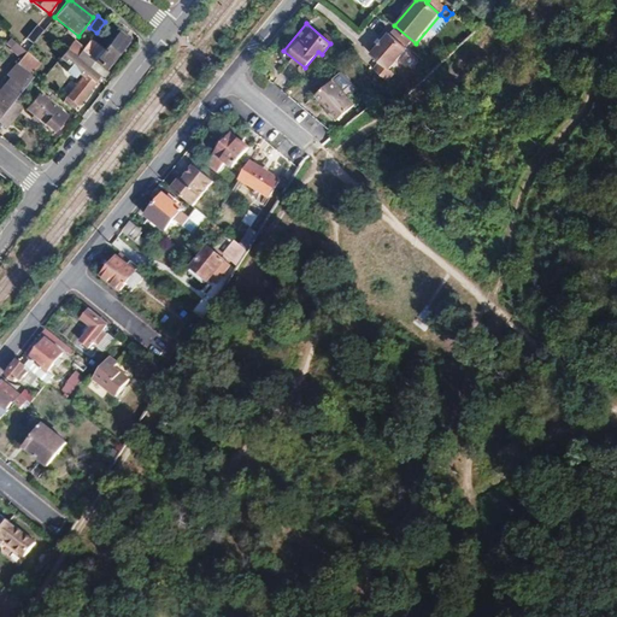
[(36,25),(27,37),(33,43),(43,30),(36,25)]
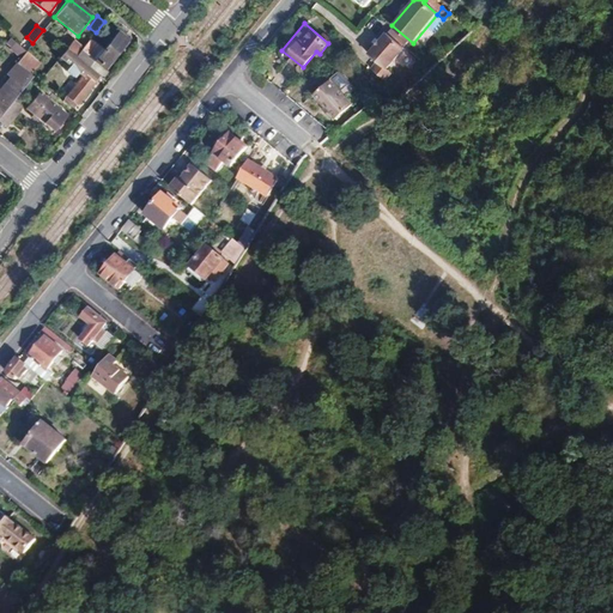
[(104,70),(128,40),(117,32),(102,52),(89,41),(84,48),(76,56),(89,68),(95,62),(104,70)]
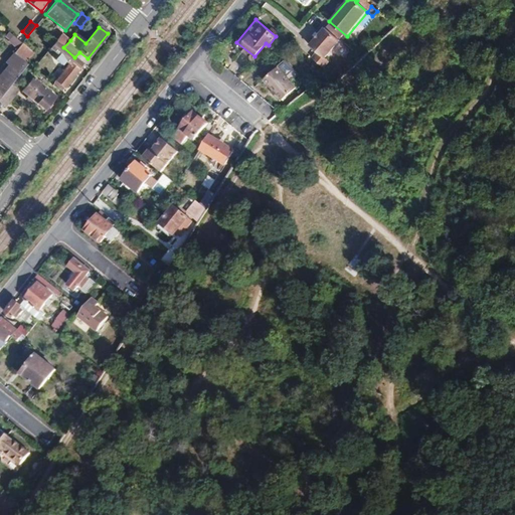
[(316,54),(311,60),(322,69),(328,62),(323,58),(337,40),(322,29),(308,48),(316,54)]
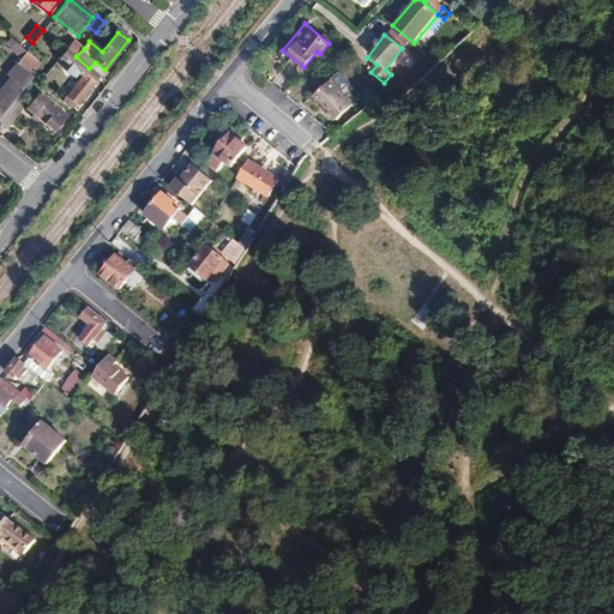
[(11,38),(5,44),(18,56),(24,50),(11,38)]
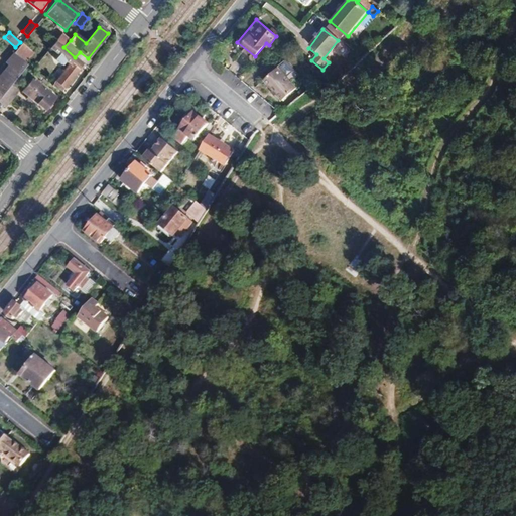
[(56,41),(63,47),(71,40),(62,34),(56,41)]
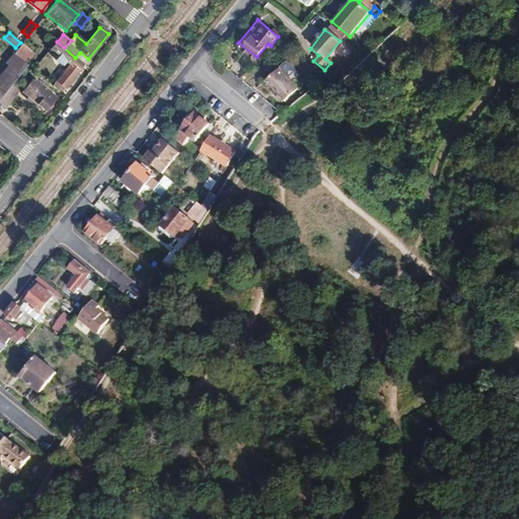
[(64,48),(57,42),(51,49),(58,56),(64,48)]
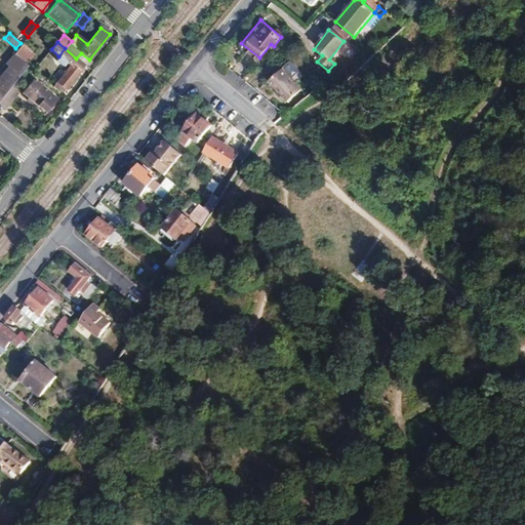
[(76,58),(65,48),(58,56),(61,57),(57,62),(64,68),(68,65),(71,67),(58,83),(66,89),(85,66),(76,58)]
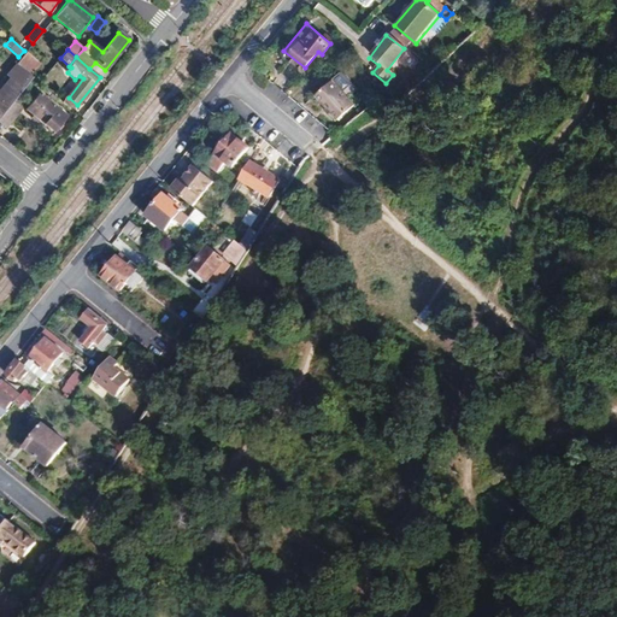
[(324,75),(309,93),(335,115),(350,97),(324,75)]
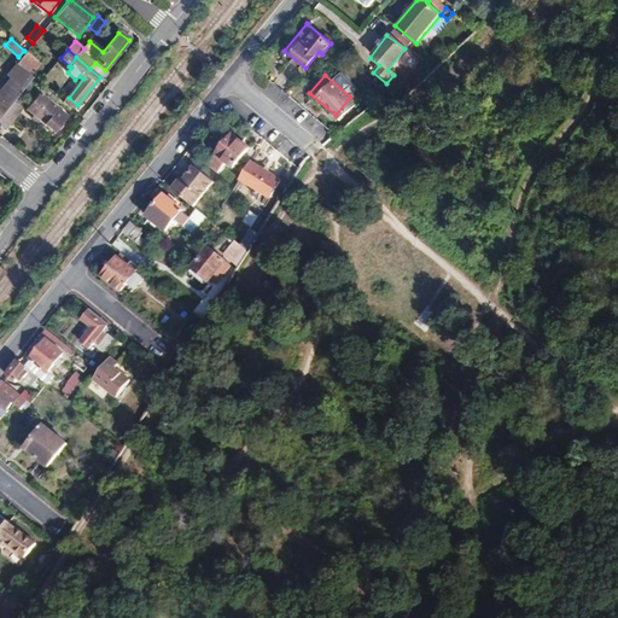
[(0,120),(16,101),(25,89),(17,82),(0,101),(0,120)]
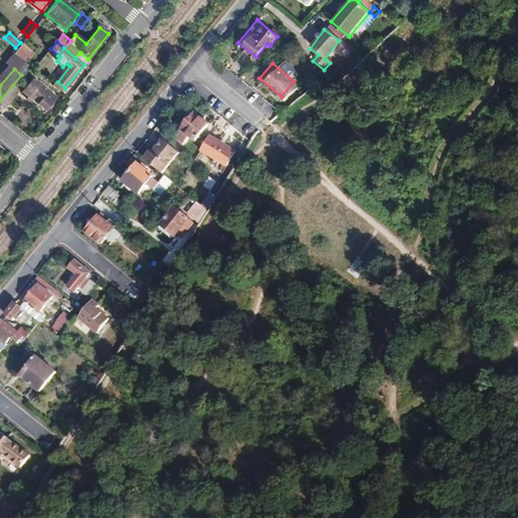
[(34,80),(23,93),(41,109),(53,98),(40,88),(41,86),(34,80)]
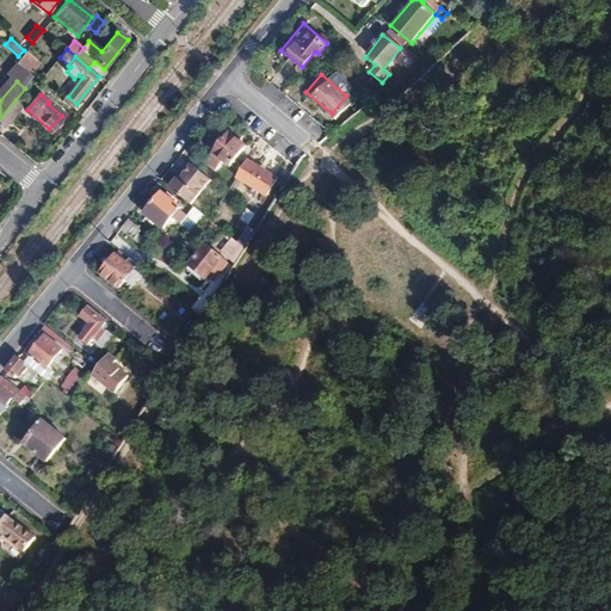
[(16,100),(0,118),(0,121),(8,128),(25,107),(16,100)]
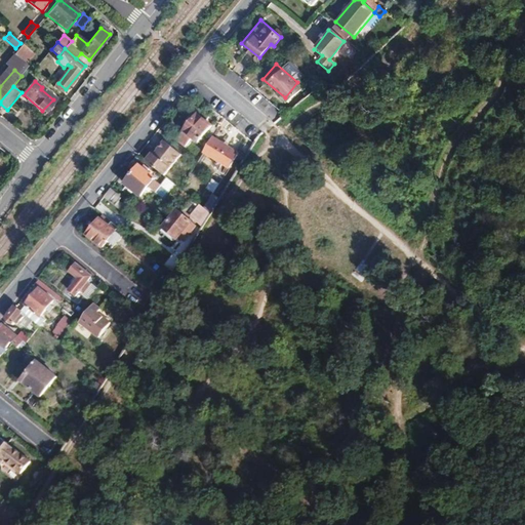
[(197,116),(192,122),(189,119),(185,125),(188,127),(176,142),(185,148),(192,139),(197,145),(211,127),(197,116)]
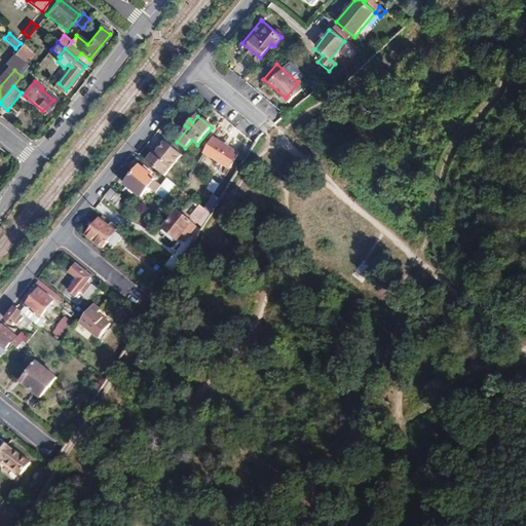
[(212,140),(201,156),(228,174),(238,157),(212,140)]
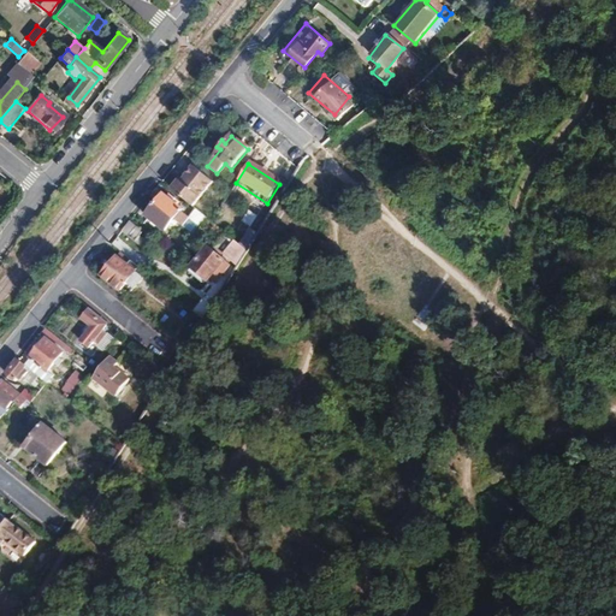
[(179,182),(171,190),(193,208),(213,183),(194,167),(184,178),(185,178),(182,183),(179,182)]
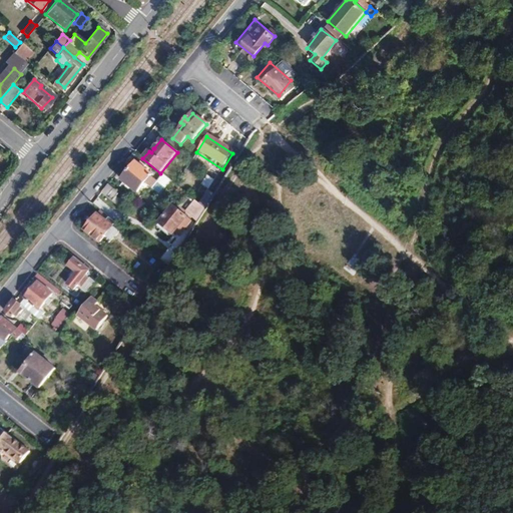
[(136,163),(129,171),(144,184),(147,186),(151,189),(156,182),(150,177),(151,175),(136,163)]
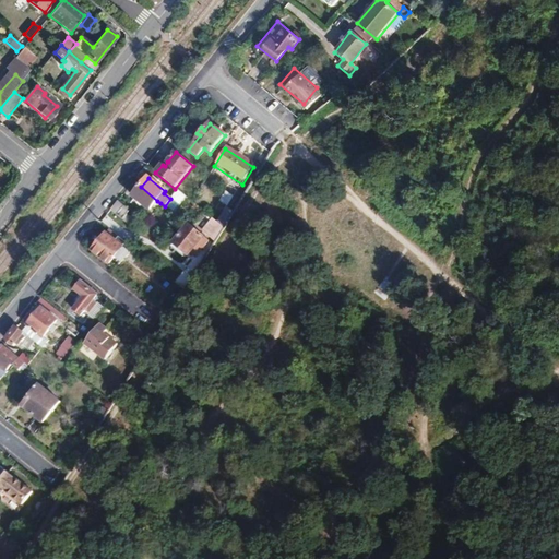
[(157,201),(141,187),(132,197),(134,199),(131,204),(142,213),(146,209),(149,211),(155,204),(157,201)]
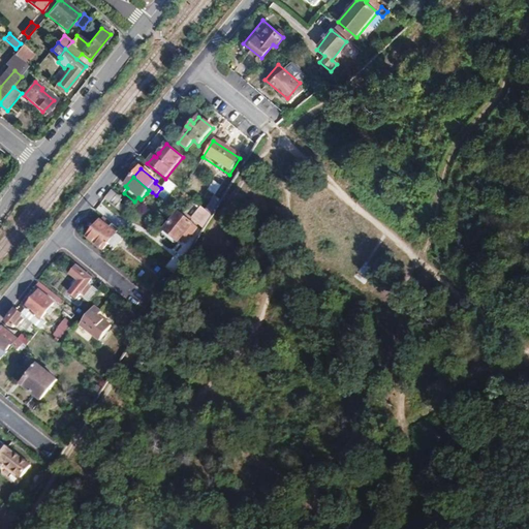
[(208,190),(215,194),(221,185),(213,180),(208,190)]
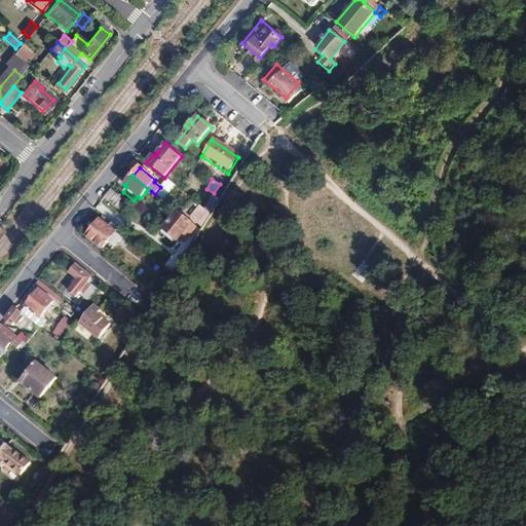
[(126,203),(111,190),(104,198),(120,212),(126,203)]
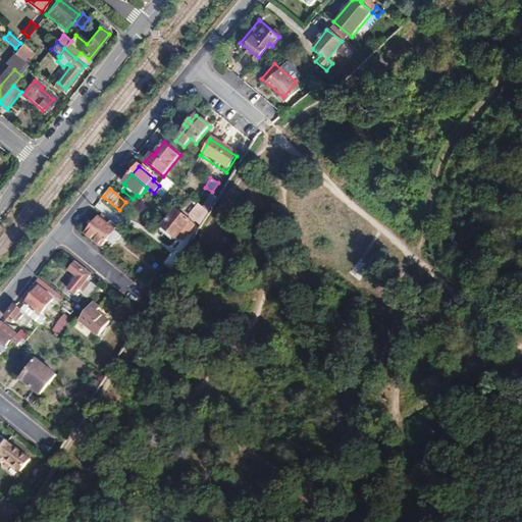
[(201,224),(210,211),(197,203),(189,215),(201,224)]
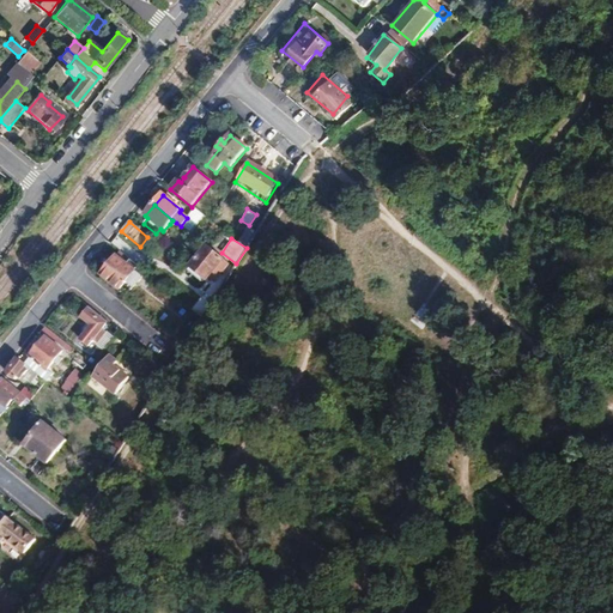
[(121,252),(102,274),(119,289),(125,281),(134,271),(141,277),(146,272),(121,252)]
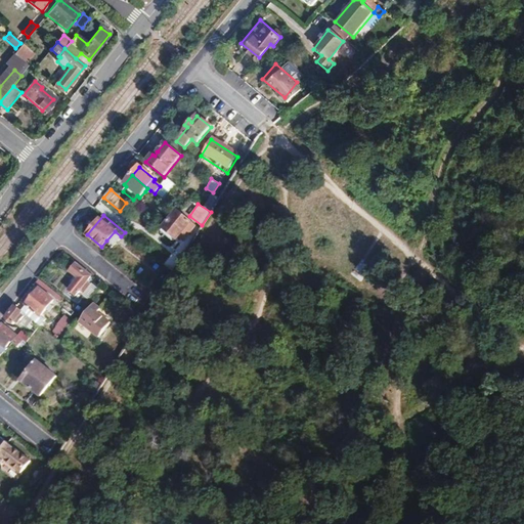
[(176,242),(177,243),(191,224),(180,215),(173,225),(169,222),(163,230),(169,235),(168,241),(172,244),(176,242)]
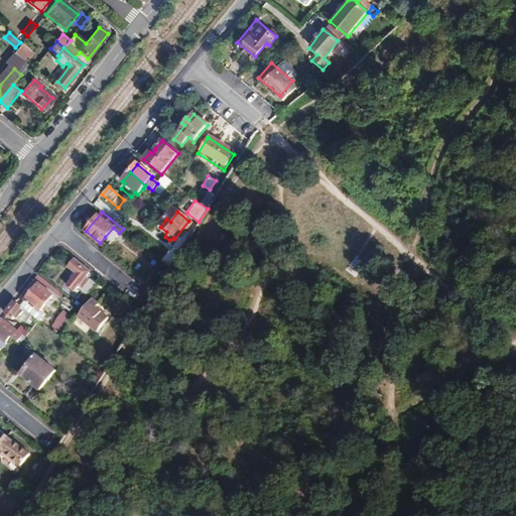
[(366,263),(353,256),(344,268),(359,277),(359,276),(366,263)]
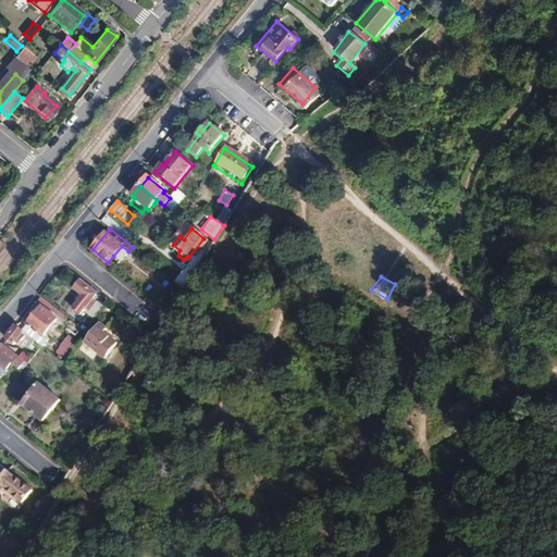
[(75,287),(84,295),(73,307),(81,313),(84,309),(91,299),(97,294),(81,281),(75,287)]
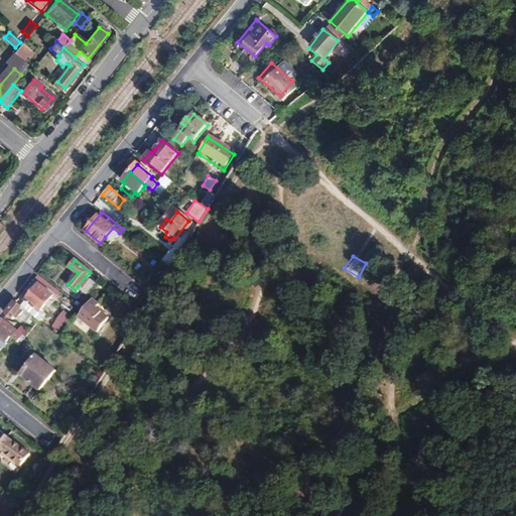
[(59,291),(37,273),(34,277),(56,294),(59,291)]
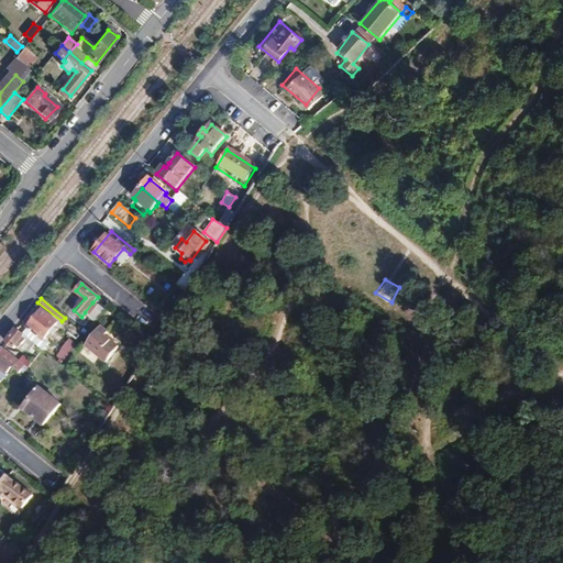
[(85,312),(88,315),(96,305),(92,302),(85,312)]
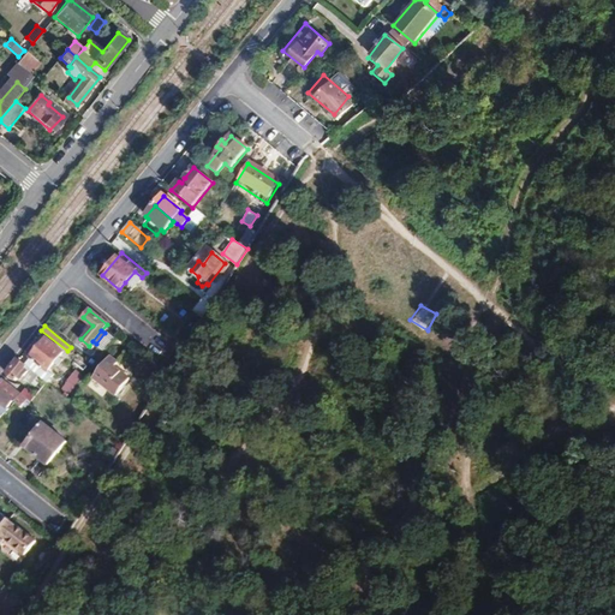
[(46,338),(30,357),(46,370),(53,362),(57,364),(61,358),(58,356),(61,351),(46,338)]
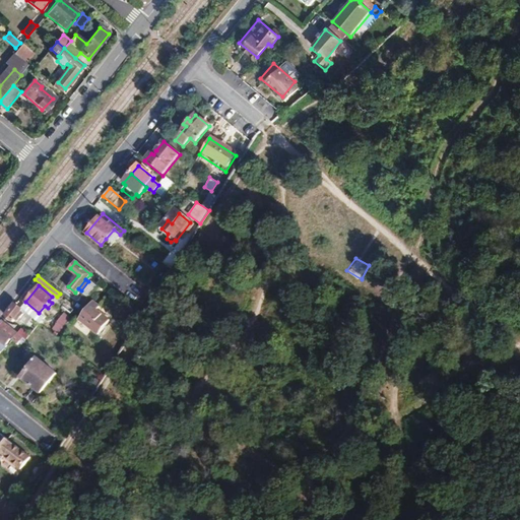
[(79,321),(99,335),(110,320),(98,310),(100,308),(93,303),(79,321)]
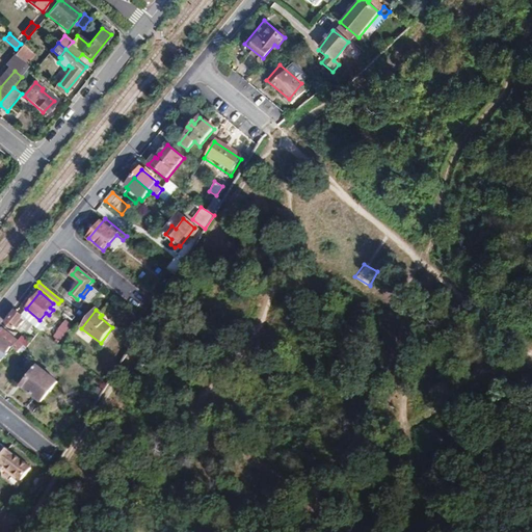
[(16,311),(6,323),(12,328),(23,317),(16,311)]
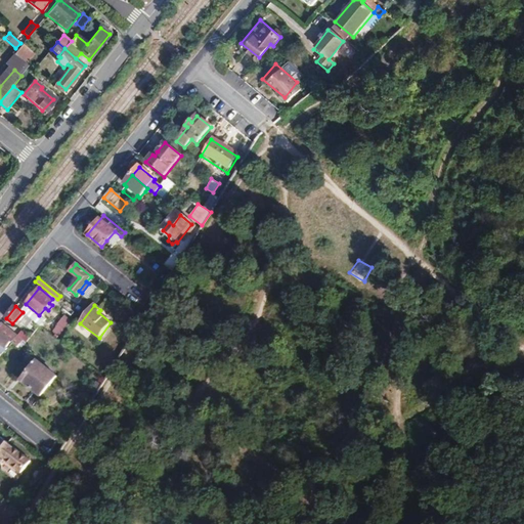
[(53,333),(61,336),(70,318),(62,314),(53,333)]
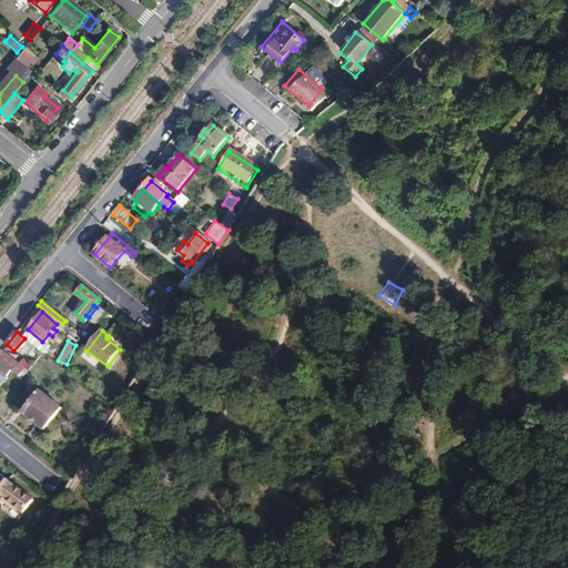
[(2,351),(0,353),(0,359),(11,369),(21,377),(27,371),(2,351)]
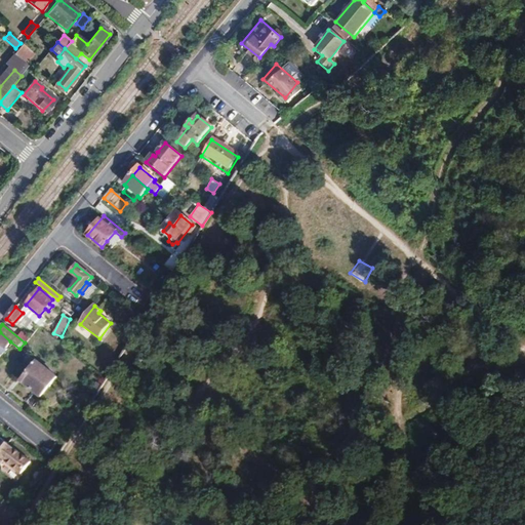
[(10,341),(0,332),(0,344),(5,348),(10,341)]
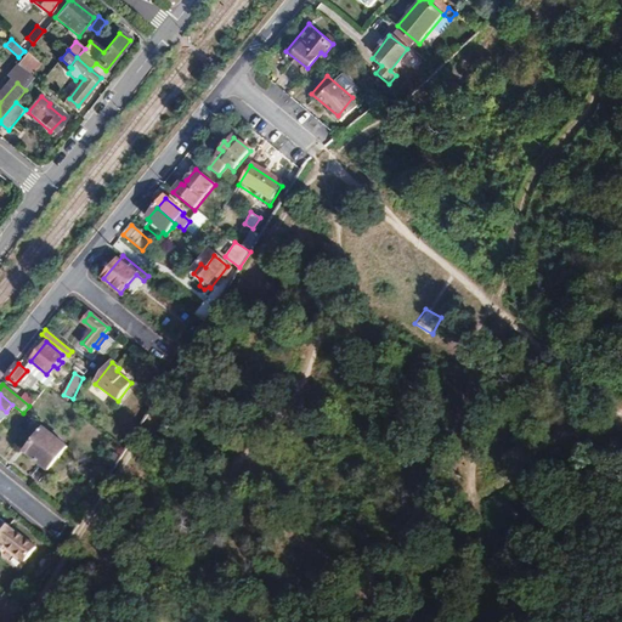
[(46,428),(27,451),(47,469),(68,446),(46,428)]
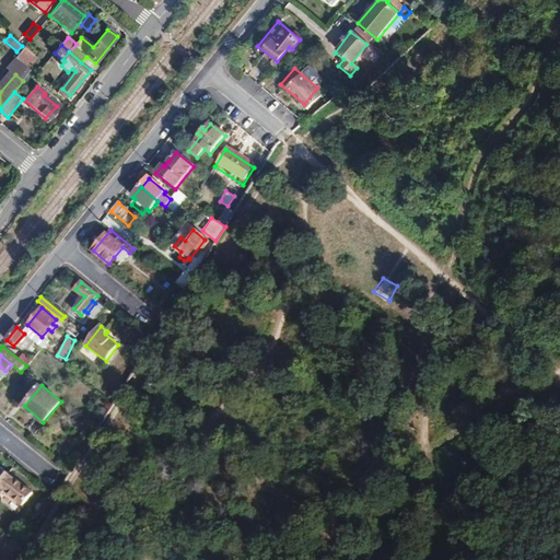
[(0,467),(0,496),(1,497),(15,480),(0,467)]
